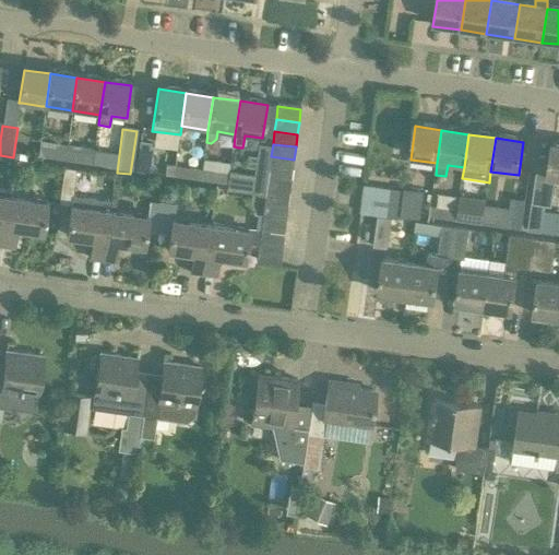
[(139,145),(135,175),(150,177),(153,148),(139,145)]
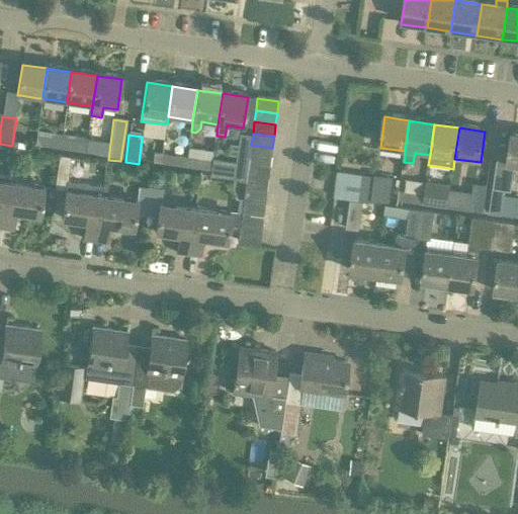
[(517,136),(512,135),(509,157),(508,166),(514,167),(517,167),(517,136)]
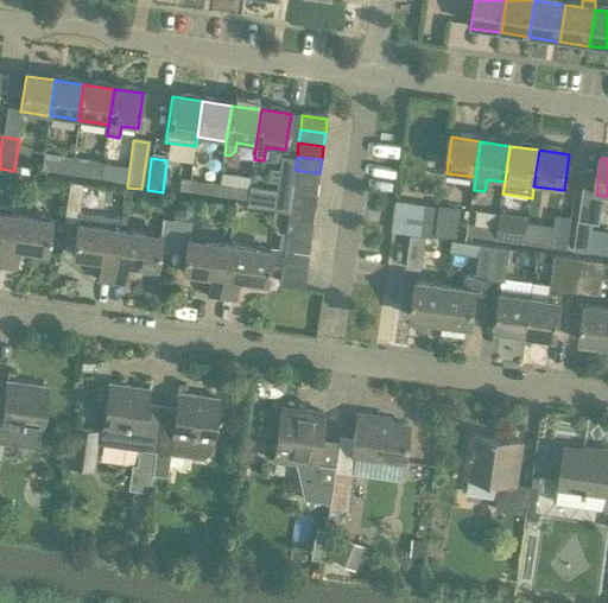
[(70,178),(71,164),(43,159),(42,173),(70,178)]
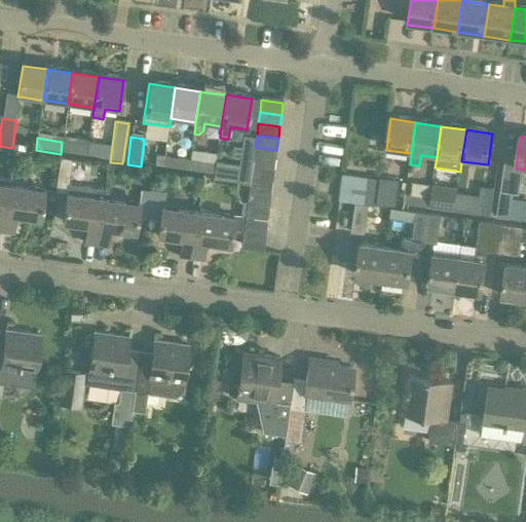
[(235,186),(250,188),(256,139),(242,138),(235,186)]
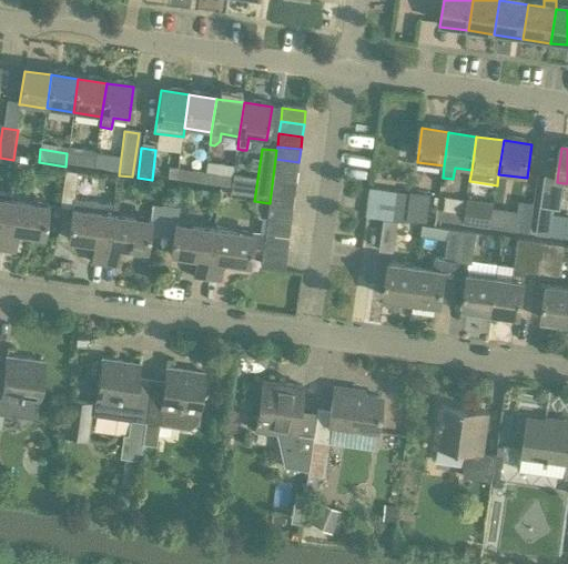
[(95,157),(67,153),(66,167),(93,170),(95,157)]
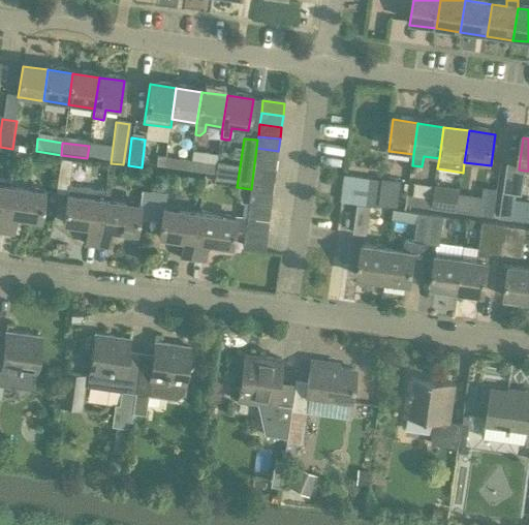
[(278,151),(256,148),(255,159),(277,162),(278,151)]
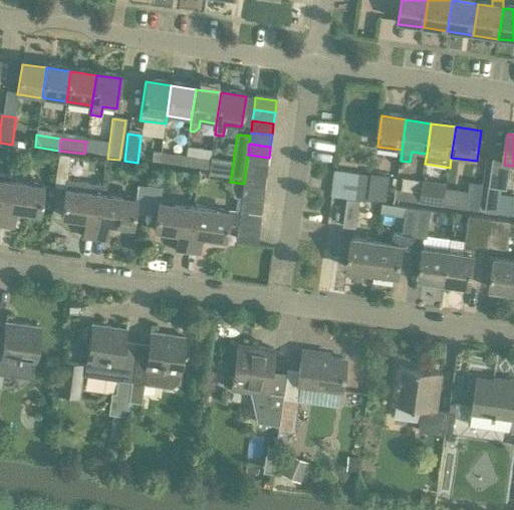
[(161,156),(153,154),(151,165),(160,166),(161,156)]
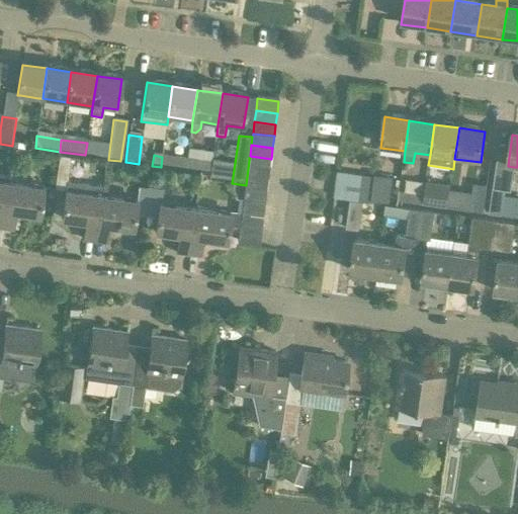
[(250,156),(248,168),(270,170),(271,159),(250,156)]
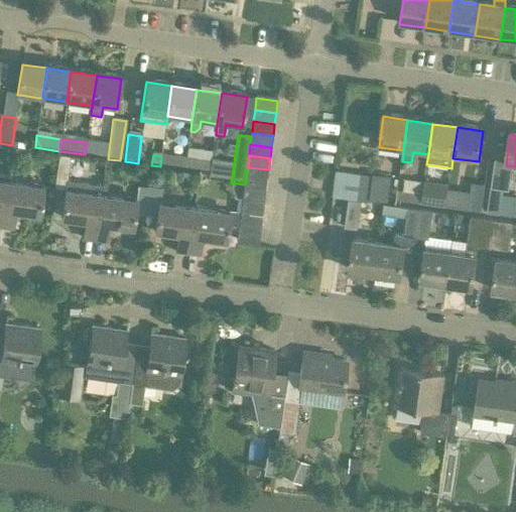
[(507,156),(496,155),(495,164),(487,216),(499,218),(503,192),(508,193),(512,166),(506,165),(507,156)]
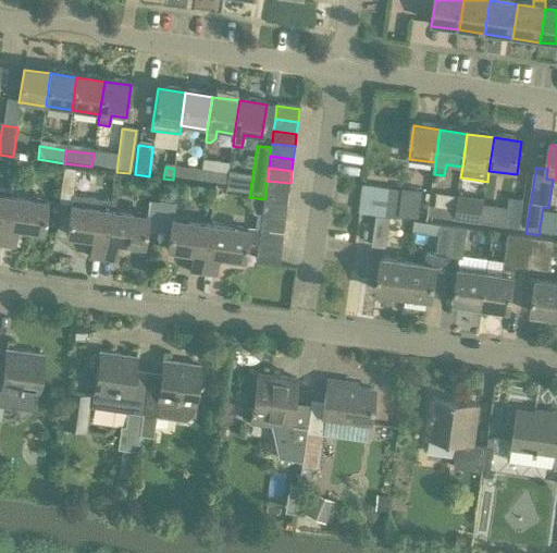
[(173,180),(199,184),(201,173),(174,169),(173,180)]
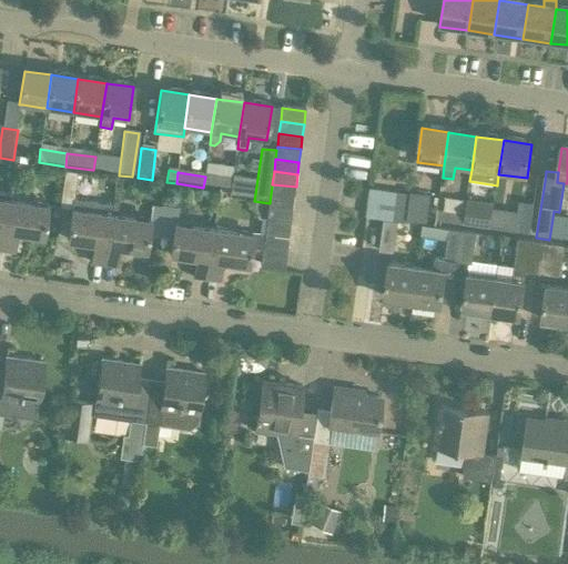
[(231,191),(232,180),(205,177),(203,188),(231,191)]
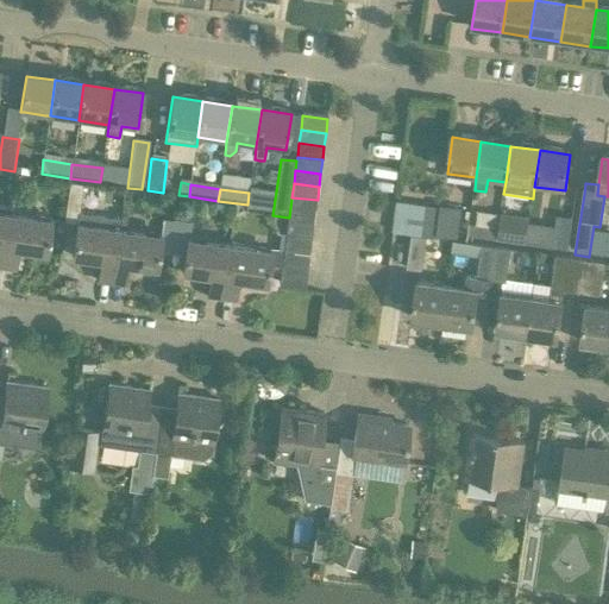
[(575,193),(560,192),(553,249),(567,251),(575,193)]
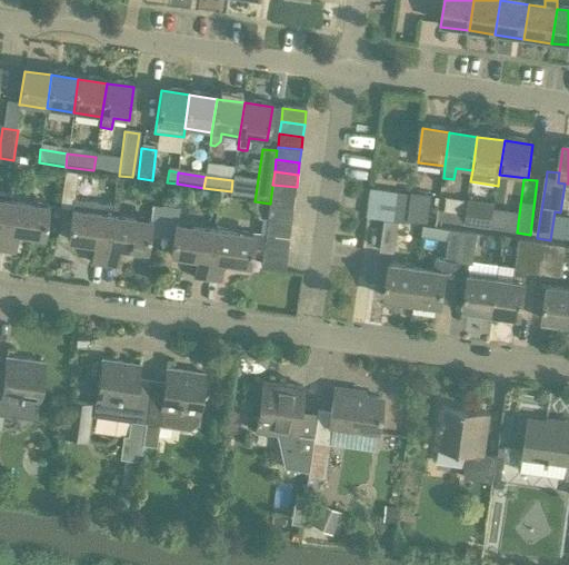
[(297,187),(272,185),(271,197),(295,200),(297,187)]
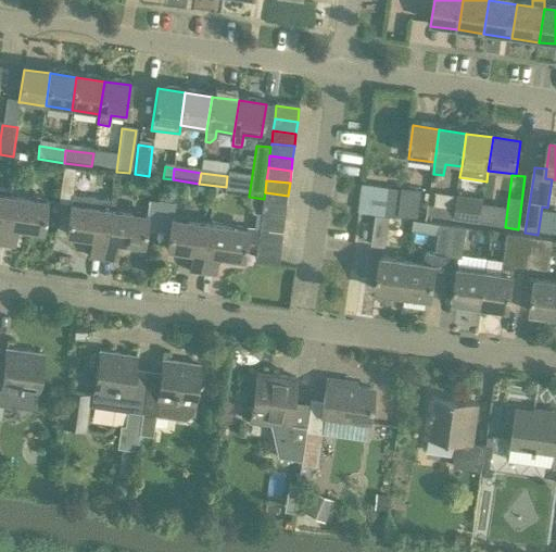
[(399,218),(399,216),(417,218),(419,197),(402,195),(402,191),(364,186),(361,213),(399,218)]
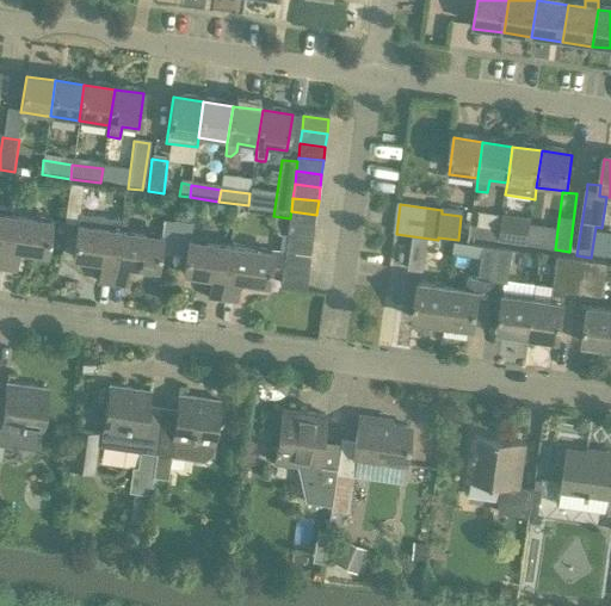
[(0,205),(0,272),(1,273),(10,218),(11,206),(0,205)]
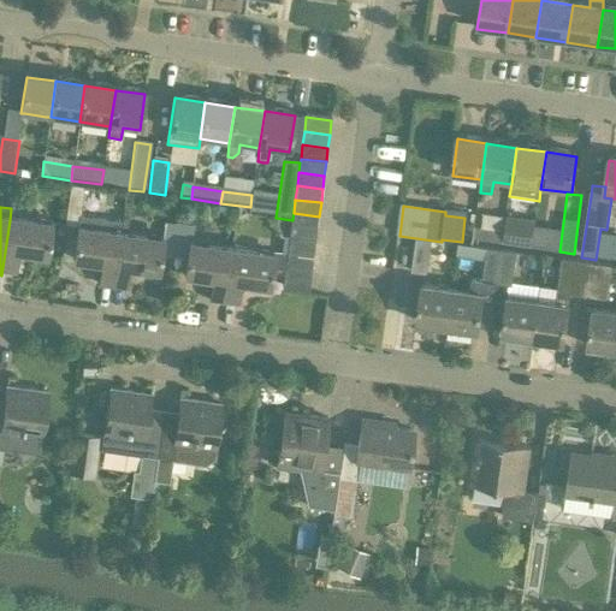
[(294,213),(291,227),(318,230),(319,217),(294,213)]
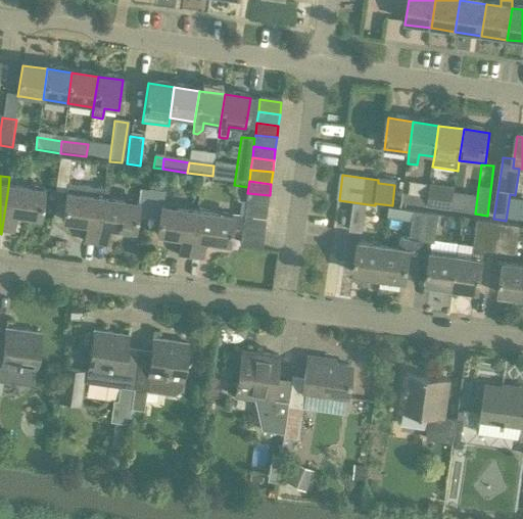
[(401,203),(427,207),(430,185),(411,183),(409,195),(402,194),(401,203)]
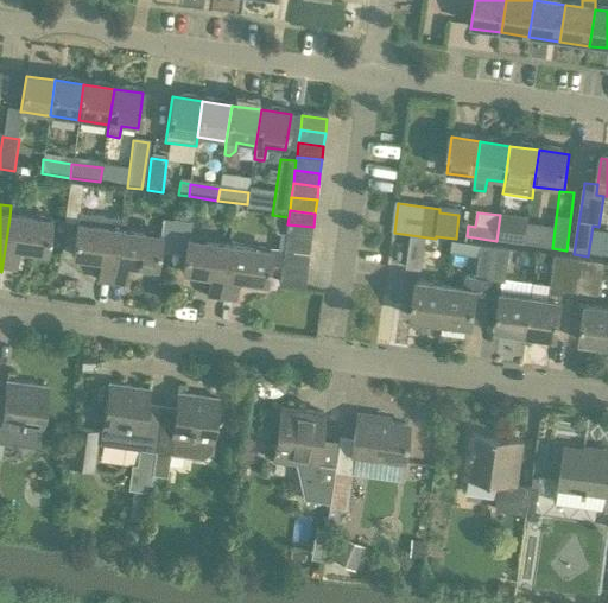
[(529,217),(500,214),(500,215),(496,241),(525,245),(529,217)]
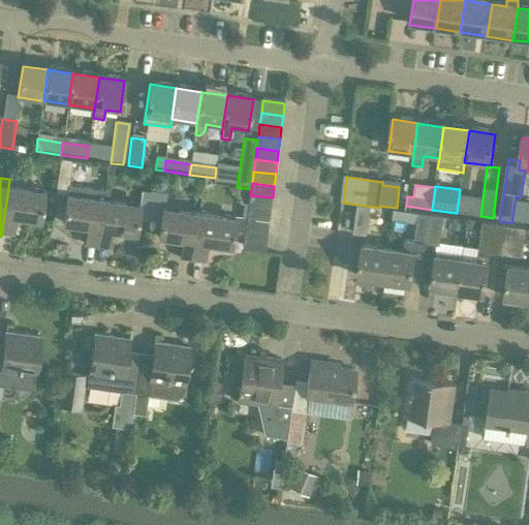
[(69,187),(63,227),(87,230),(85,248),(97,250),(103,203),(104,192),(69,187)]
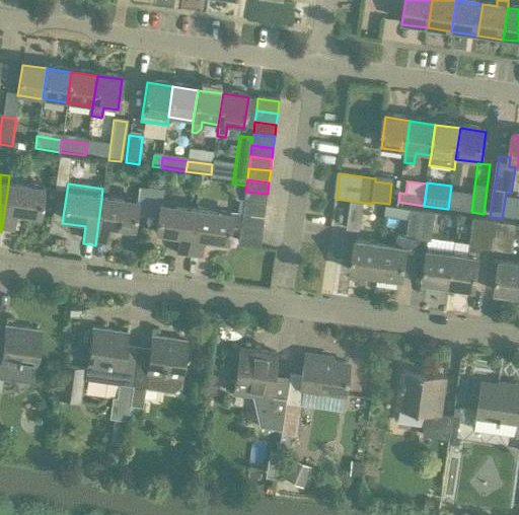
[(8,186),(1,232),(12,234),(14,216),(39,220),(43,191),(8,186)]
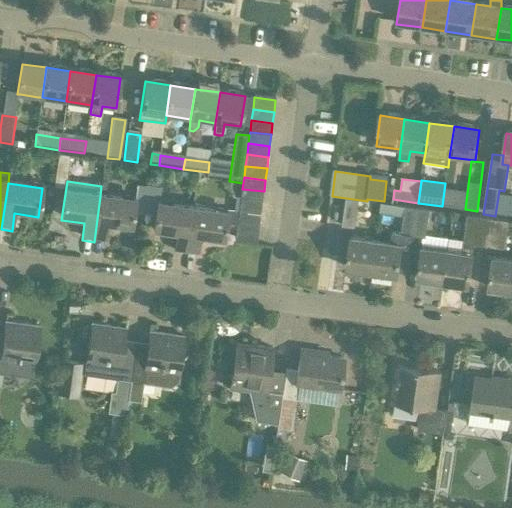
[(264,191),(242,189),(241,200),(262,203),(264,191)]
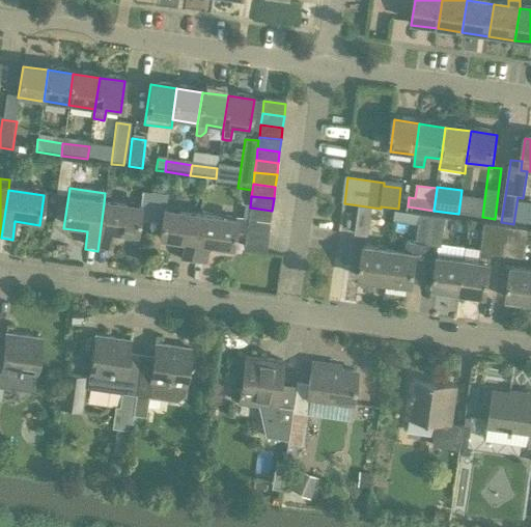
[(104,203),(98,251),(109,252),(112,234),(136,238),(138,221),(162,224),(160,242),(184,245),(182,262),(193,265),(200,217),(178,214),(164,212),(140,209),(126,206),(105,203),(104,203)]
